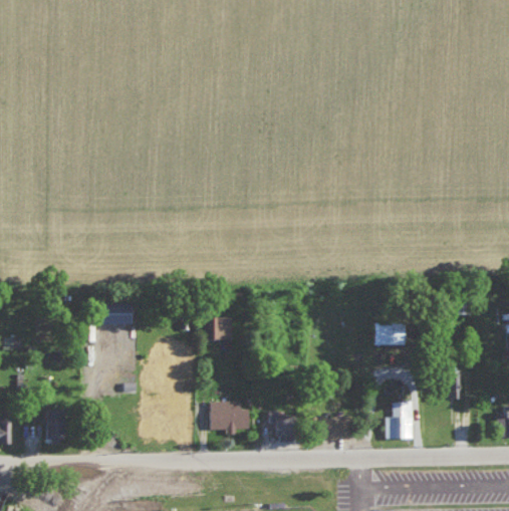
[(129,324),(129,303),(98,302),(97,323),(129,324)]
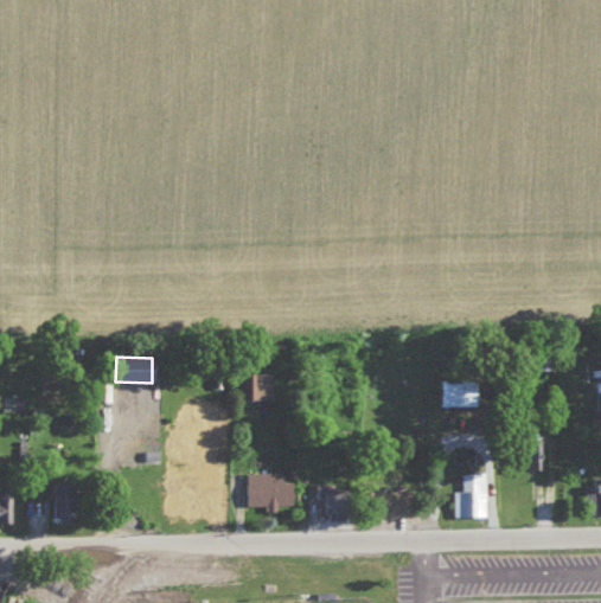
[(274,374),(241,374),(242,401),(274,399),(274,374)]
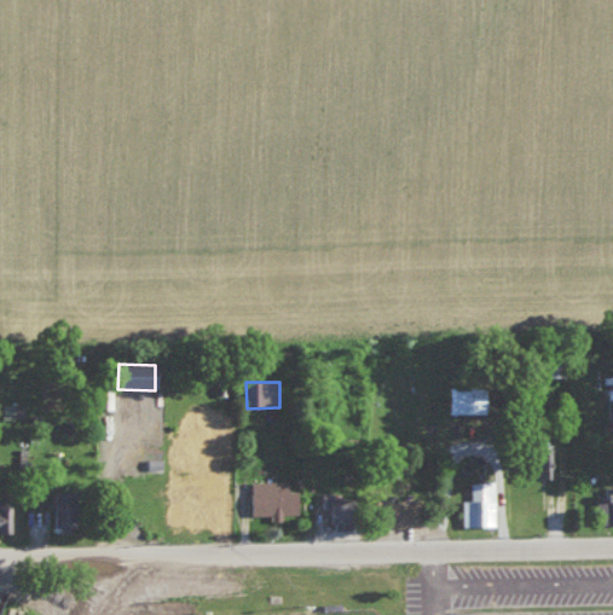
[(473,416),(474,388),(447,388),(447,415),(473,416)]
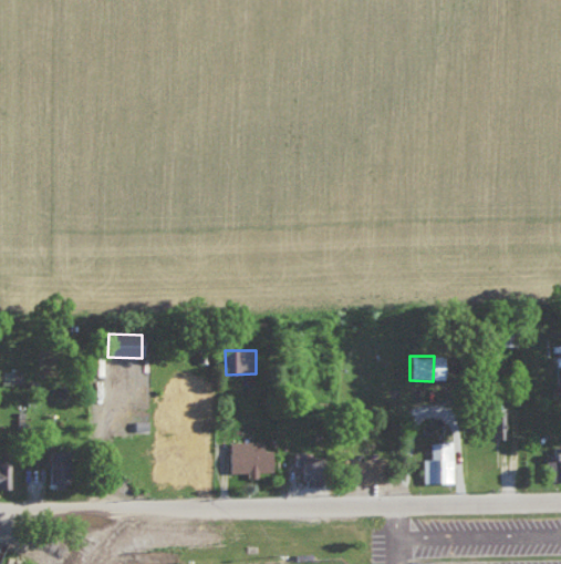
[(509,440),(510,412),(492,412),(491,440),(509,440)]
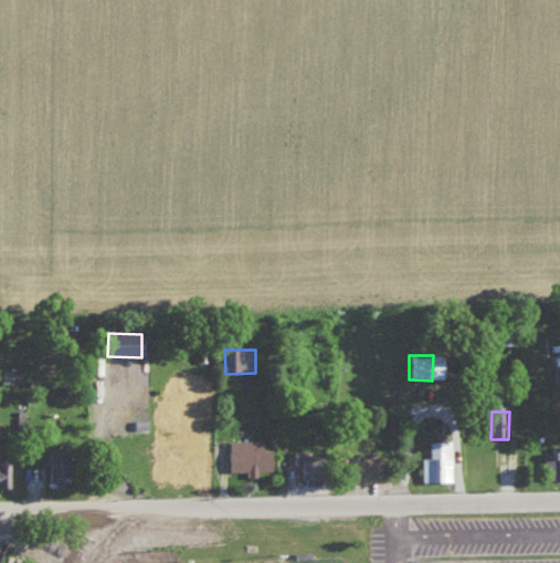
[(455,482),(454,441),(432,442),(432,459),(423,459),(423,483),(455,482)]
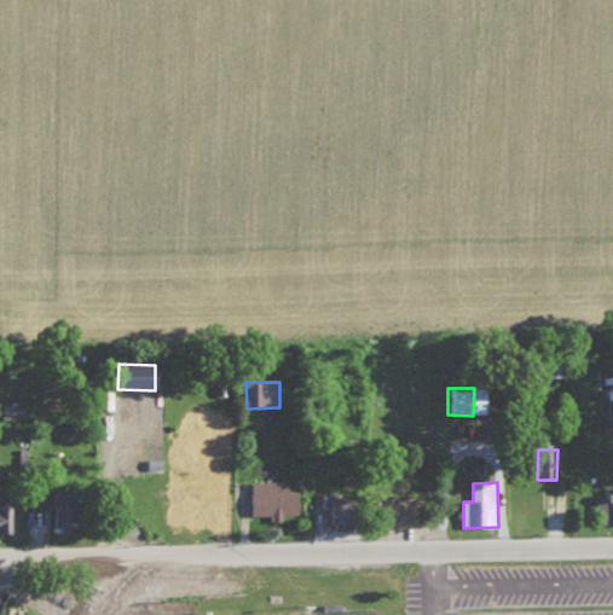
[(300,493),(291,493),(291,483),(254,483),(253,516),(273,517),(273,523),(284,523),(284,516),(300,516),(300,493)]
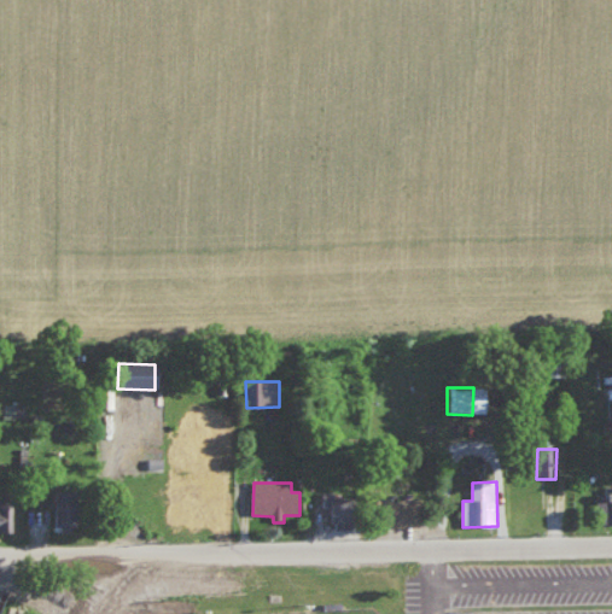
[(58,534),(73,534),(70,493),(56,493),(58,534)]
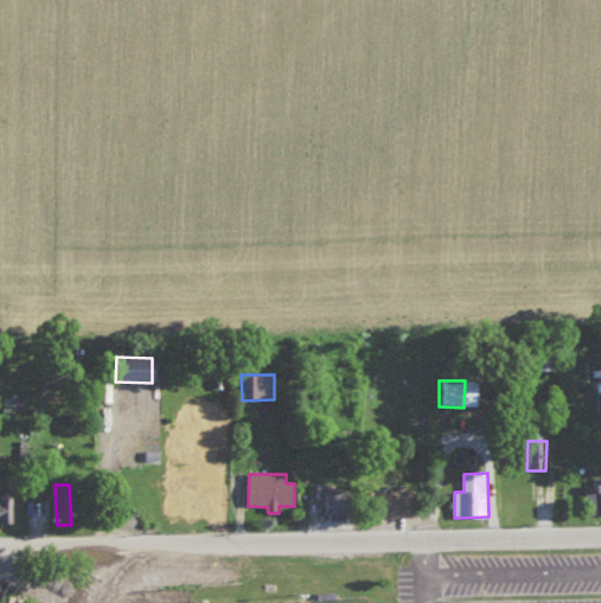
[(324,488),(325,517),(341,515),(340,491),(330,492),(330,488),(324,488)]
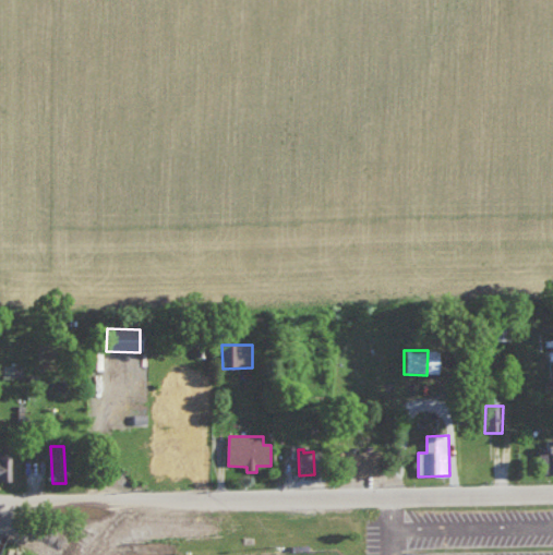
[(11,458),(1,459),(1,454),(0,454),(0,481),(11,481),(11,458)]
